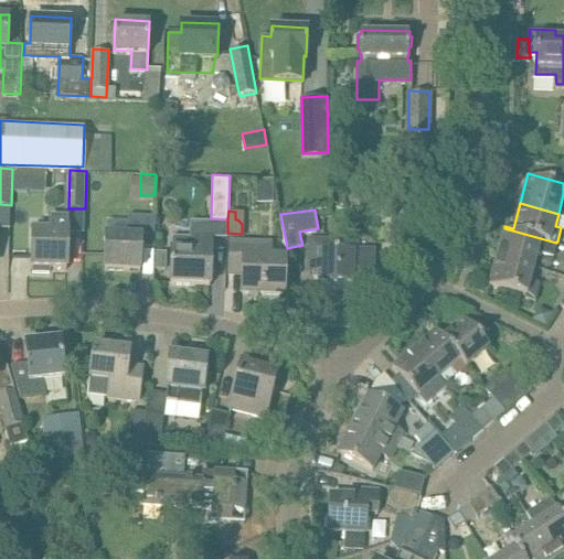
[(156,215),(128,214),(128,234),(106,233),(105,266),(140,268),(141,244),(155,244),(156,215)]
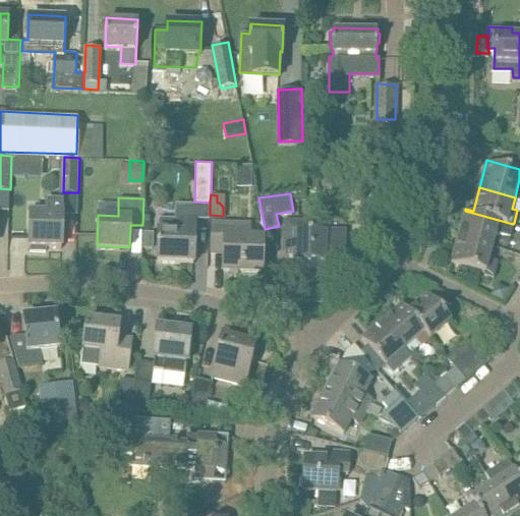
[(30,244),(32,244),(32,248),(45,248),(46,244),(62,244),(63,199),(48,199),(48,213),(31,213),(30,244)]
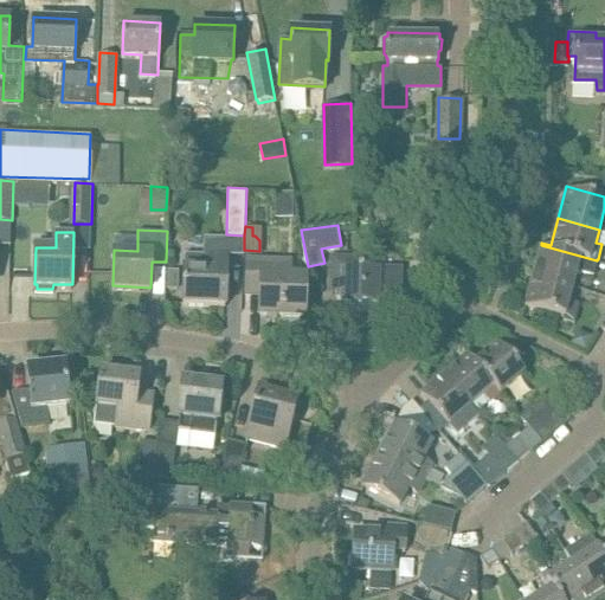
[(594,272),(597,260),(541,245),(533,275),(572,285),(577,268),(594,272)]
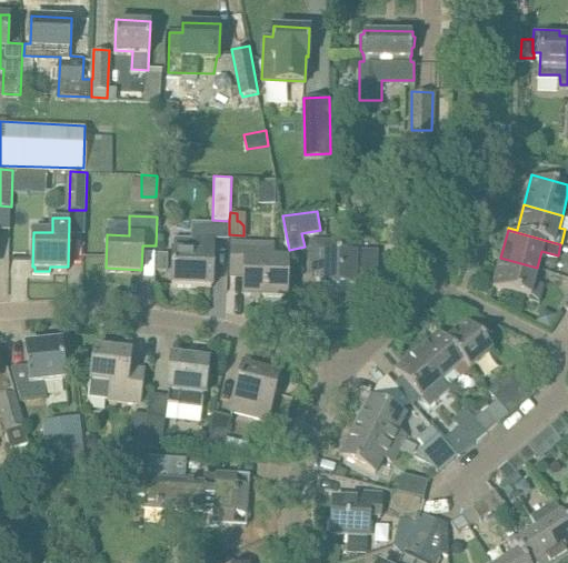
[(213,237),(173,235),(172,283),(212,284),(213,237)]
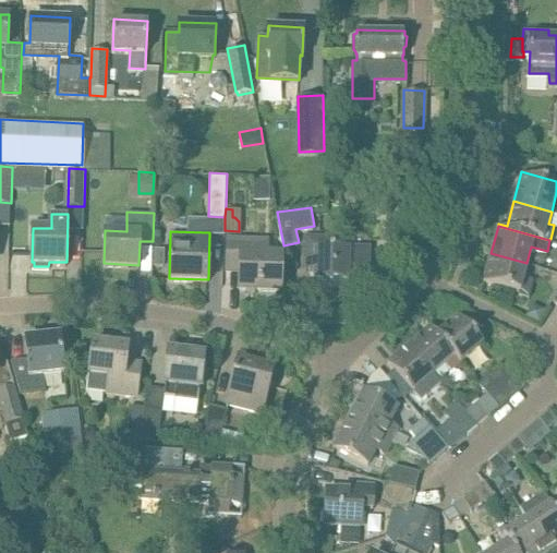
[(327,233),(304,232),(303,267),(315,267),(314,285),(349,286),(350,267),(370,267),(370,252),(370,244),(355,244),(354,243),(351,243),(351,245),(326,244),(327,233)]
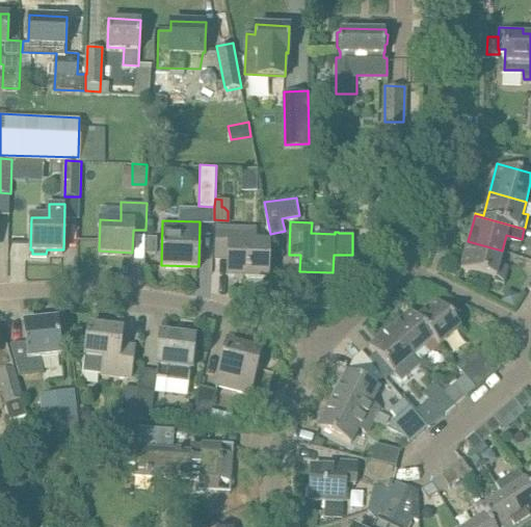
[(254,229),(218,228),(217,255),(231,255),(230,273),(266,274),(267,243),(253,243),(254,229)]
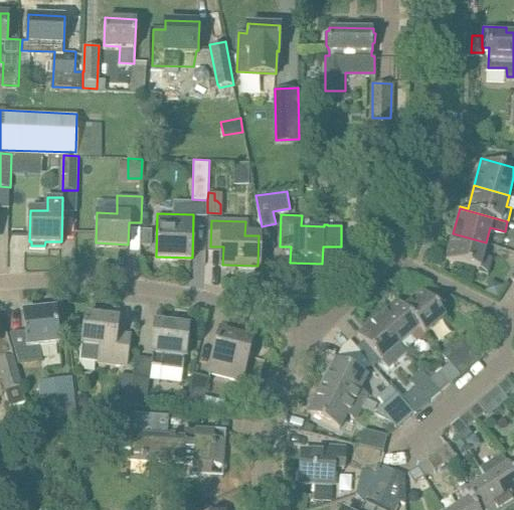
[(143,226),(142,242),(152,242),(152,226),(143,226)]
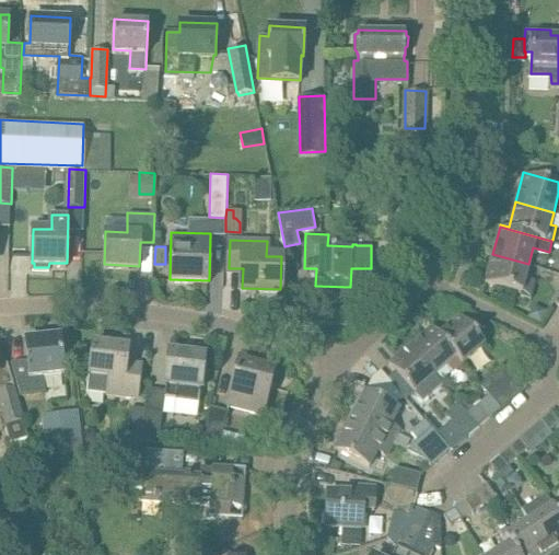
[(528,264),(492,254),(486,279),(522,289),(521,293),(532,297),(536,278),(525,276),(528,264)]
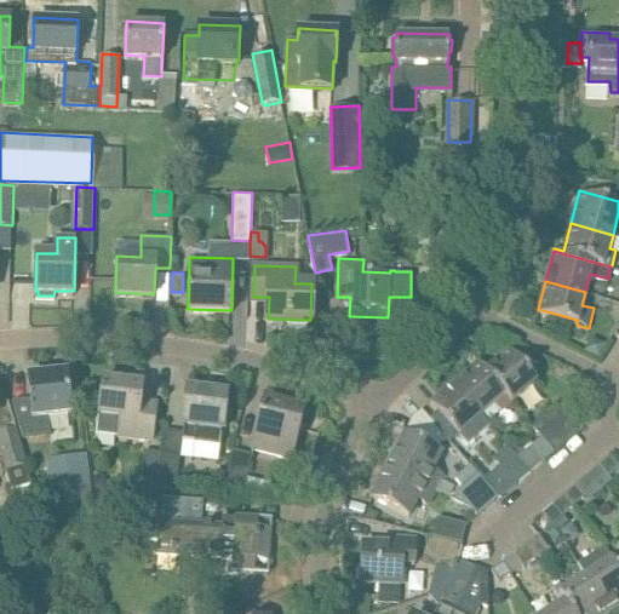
[(537,379),(509,345),(498,355),(499,356),(487,367),(479,359),(477,361),(511,401),(537,379)]
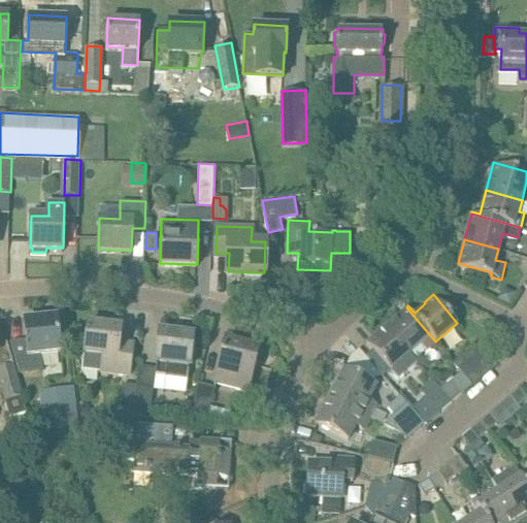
[(435,341),(406,307),(387,324),(418,360),(419,361),(419,360),(412,351),(421,341),(427,349),(435,341)]
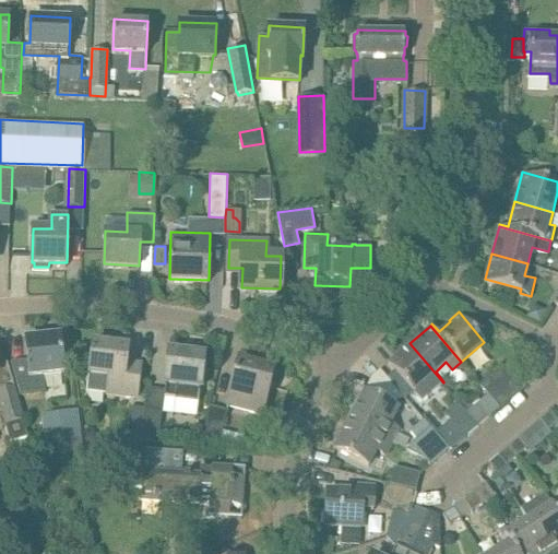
[(60,334),(26,338),(27,357),(11,360),(21,391),(46,389),(45,375),(64,373),(60,334)]
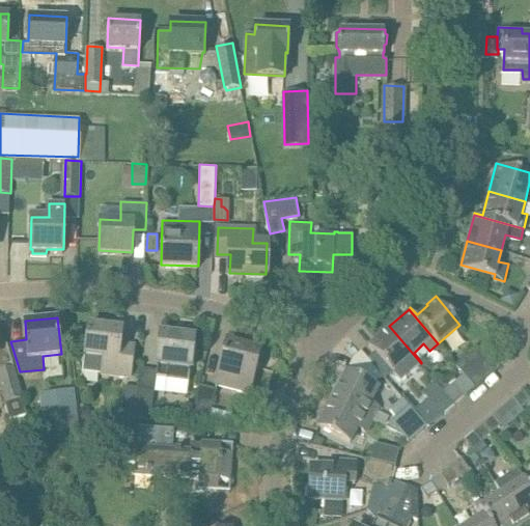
[(122,327),(88,323),(83,367),(131,374),(133,353),(119,351),(122,327)]
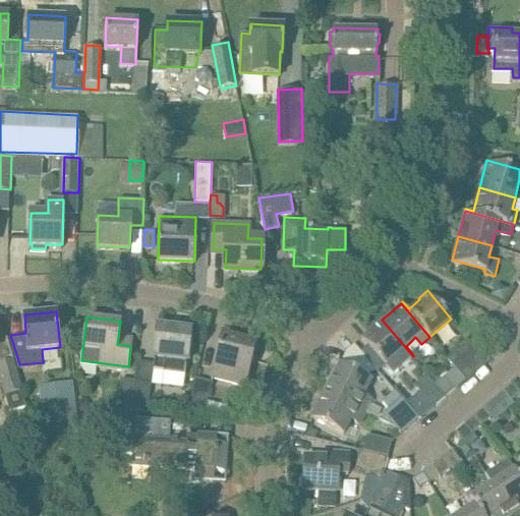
[(368,343),(361,348),(379,368),(386,363),(387,361),(395,370),(412,355),(382,320),(362,336),(368,343)]
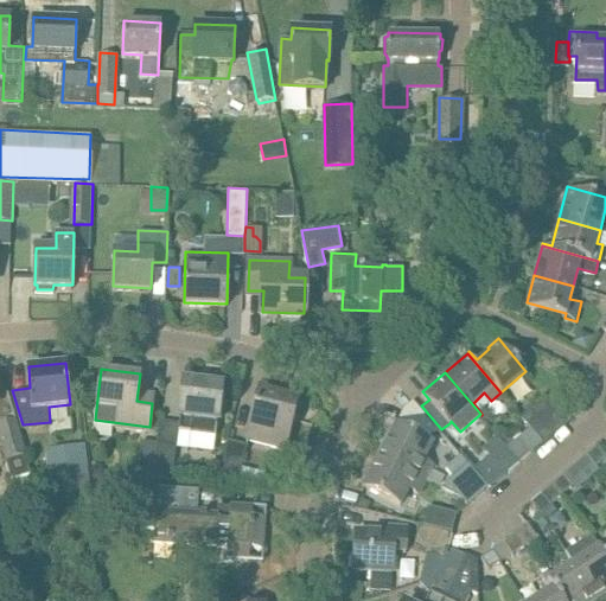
[(222,383),(185,379),(179,428),(216,432),(222,383)]
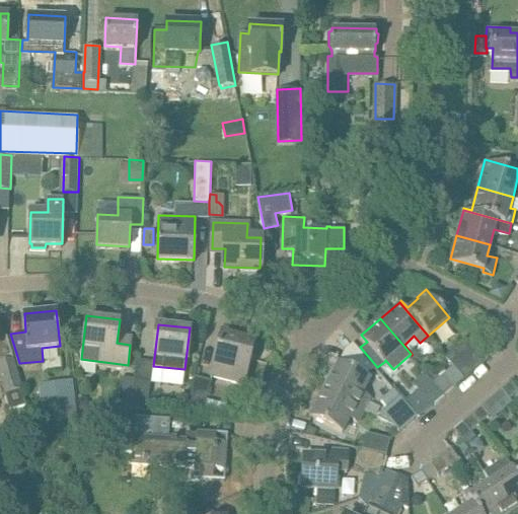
[(225,332),(224,332),(212,373),(244,381),(254,340),(240,336),(241,334),(226,329),(225,332)]
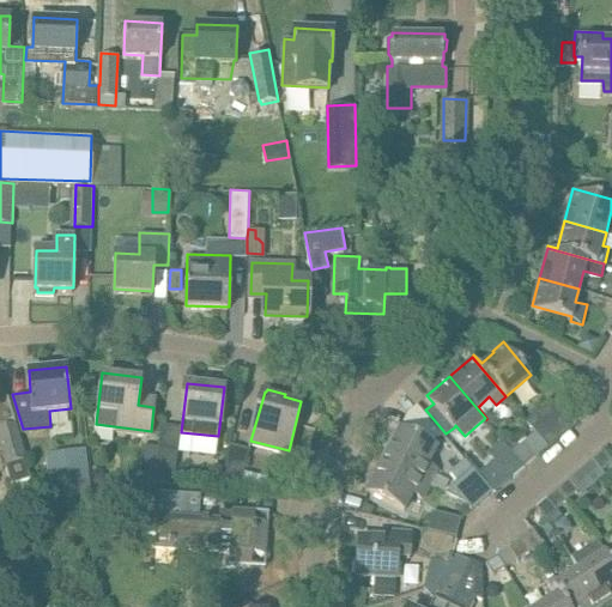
[(551,398),(527,419),(537,430),(549,444),(573,423),(551,398)]
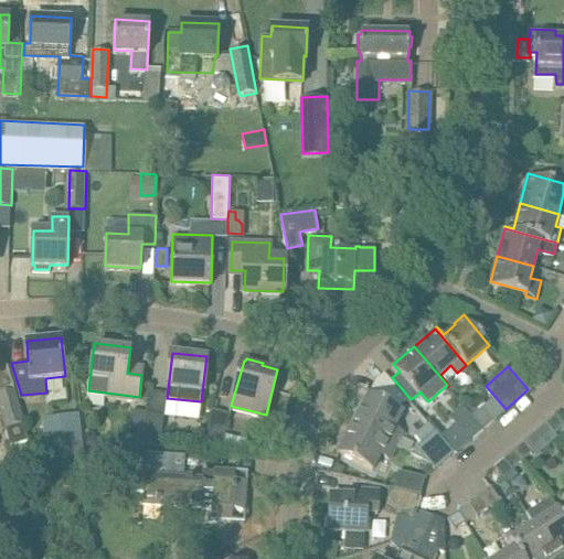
[(23,421),(14,388),(0,391),(0,401),(7,426),(23,421)]
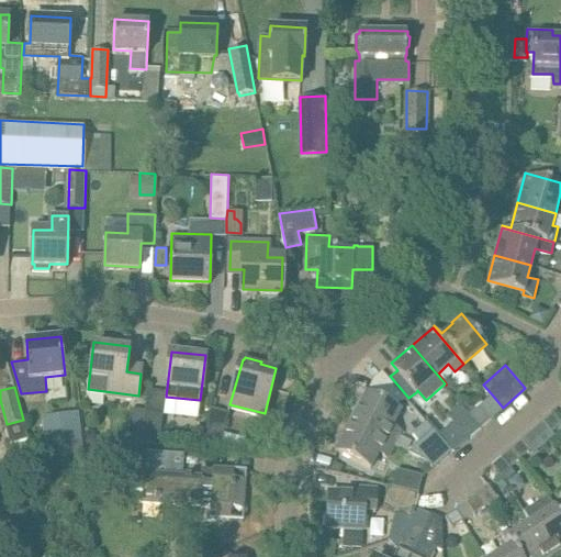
[(397,409),(367,392),(352,421),(392,441),(399,429),(390,424),(397,409)]
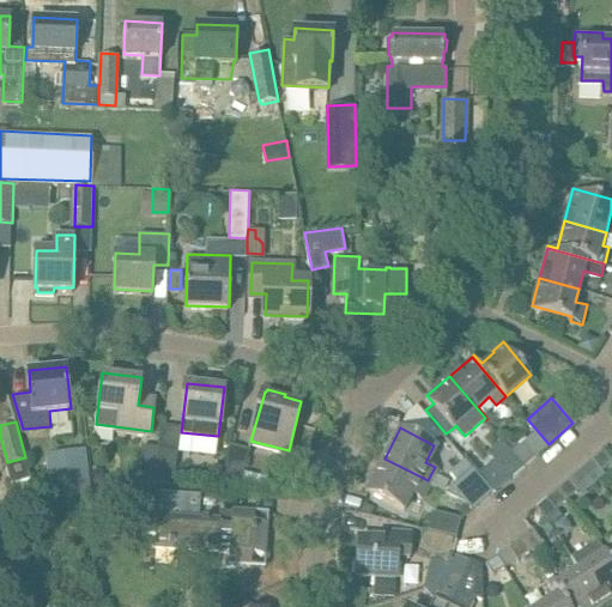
[(549,444),(537,430),(513,450),(525,465),(549,444)]
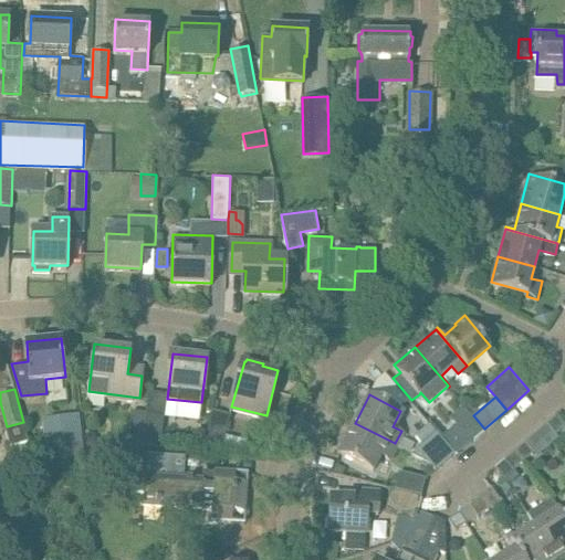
[(231,412),(213,408),(203,444),(222,448),(231,412)]
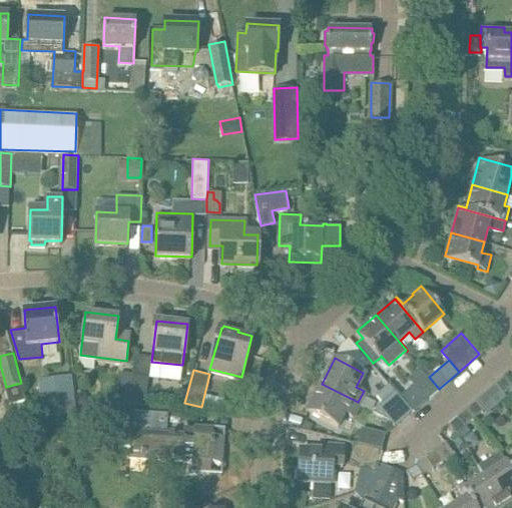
[(114,400),(129,401),(132,373),(118,371),(114,400)]
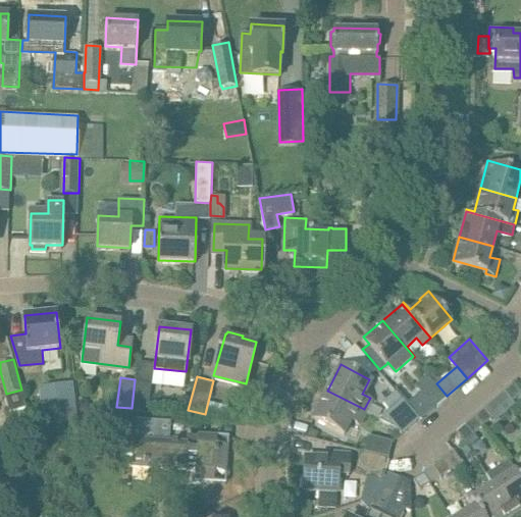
[(148,410),(151,381),(135,379),(132,408),(148,410)]
